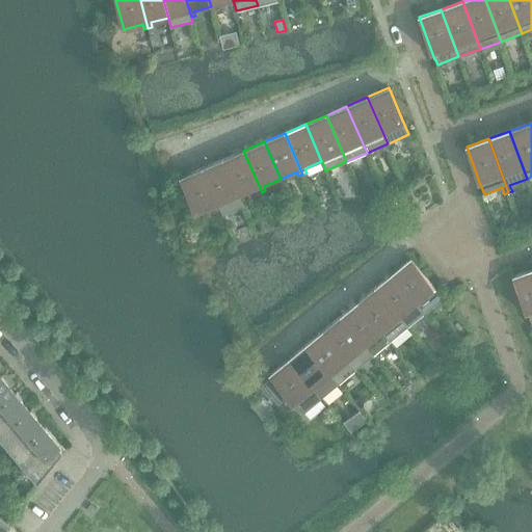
[(258,193),(262,192),(243,151),(223,160),(239,196),(240,196),(256,189),(258,193)]
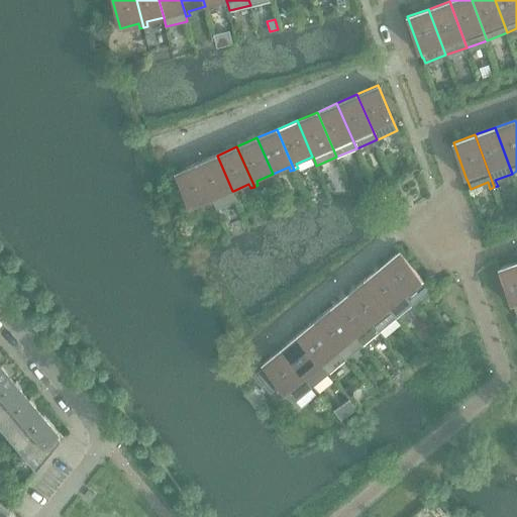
[(233,191),(232,191),(217,156),(197,164),(214,204),(216,208),(237,200),(233,191)]
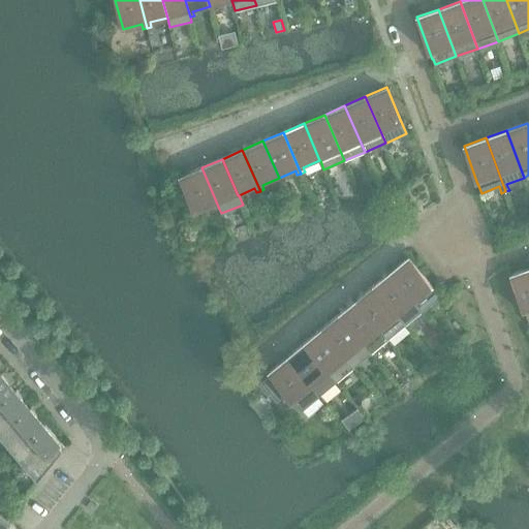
[(406,161),(398,164),(400,169),(408,166),(406,161)]
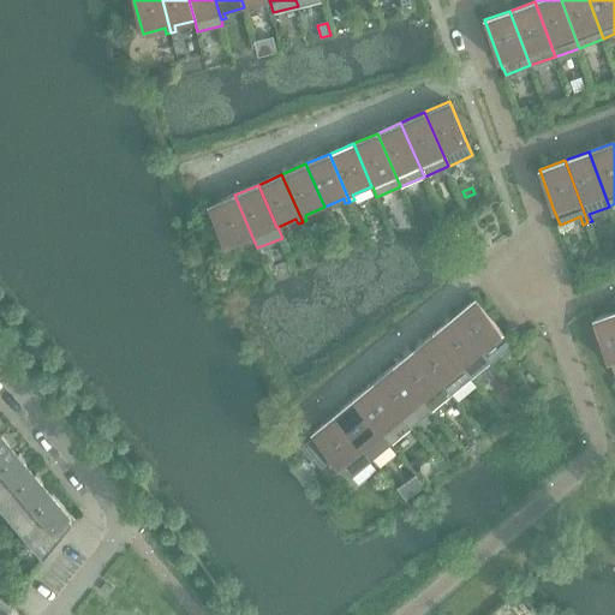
[(248,239),(250,245),(255,243),(234,195),(209,206),(227,249),(248,239)]
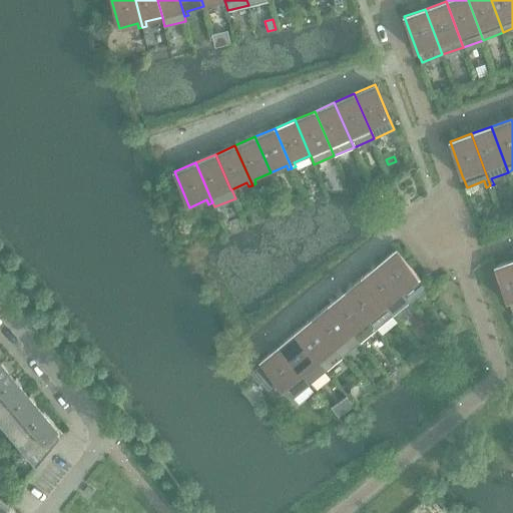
[(427,287),(421,279),(396,249),(379,264),(410,302),(427,287)]
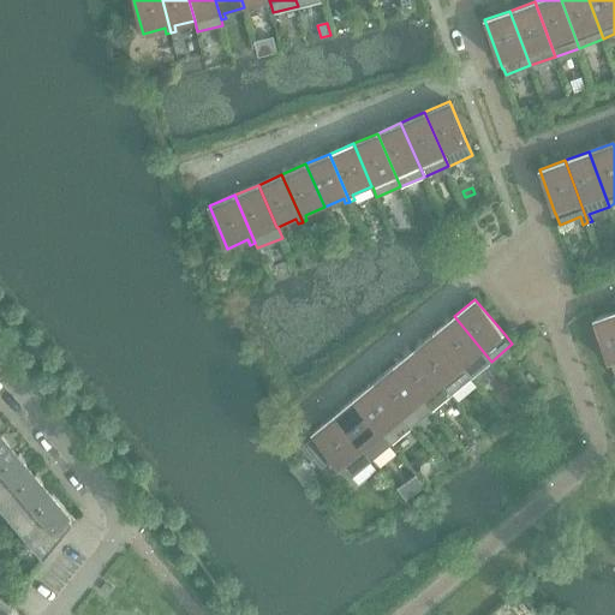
[(610,363),(614,375),(614,374),(614,311),(593,320),(609,364),(610,363)]
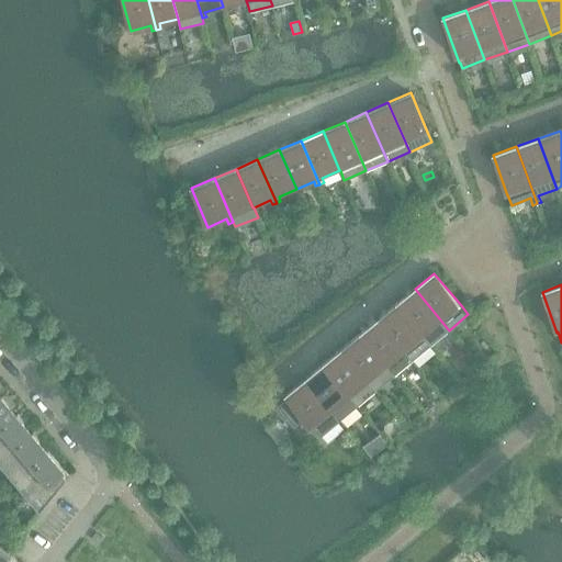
[(430,345),(449,330),(415,289),(396,304),(424,337),(430,345)]
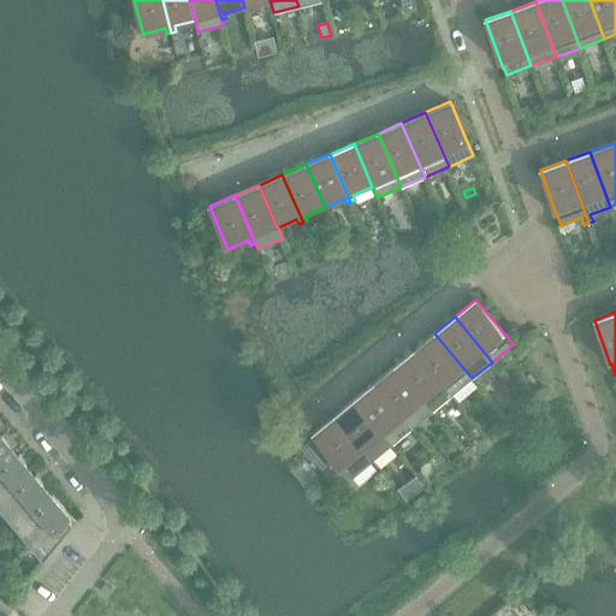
[(472,378),(465,369),(434,333),(414,350),(451,395),(472,378)]
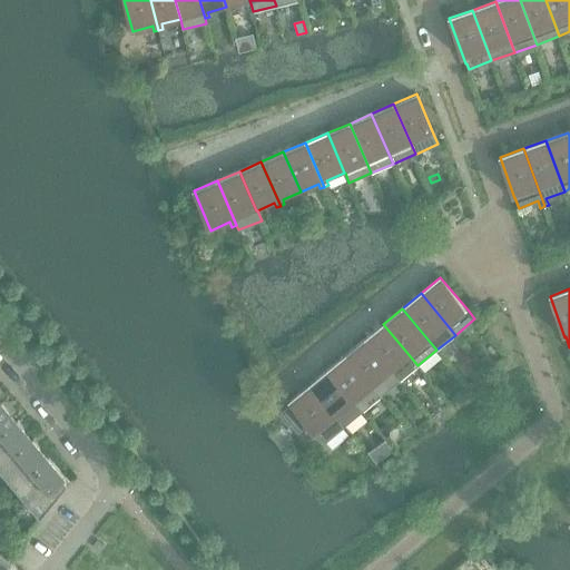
[(400,381),(418,365),(383,324),(365,340),(392,372),(400,381)]
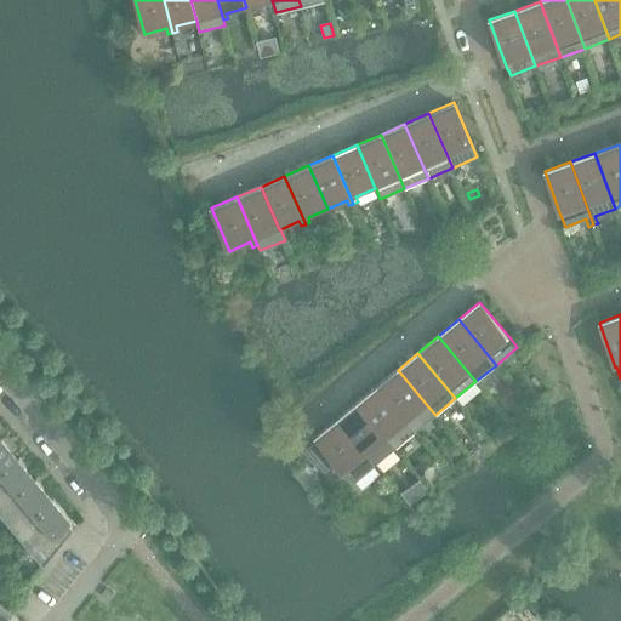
[(436,415),(427,405),(398,370),(377,386),(415,432),(436,415)]
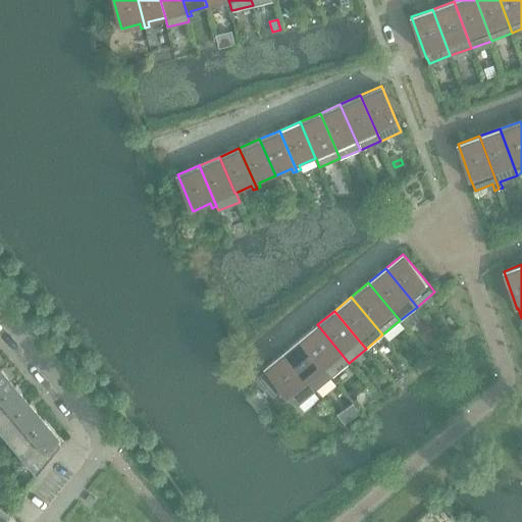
[(331,376),(349,363),(317,324),(300,338),(325,369),(331,376)]
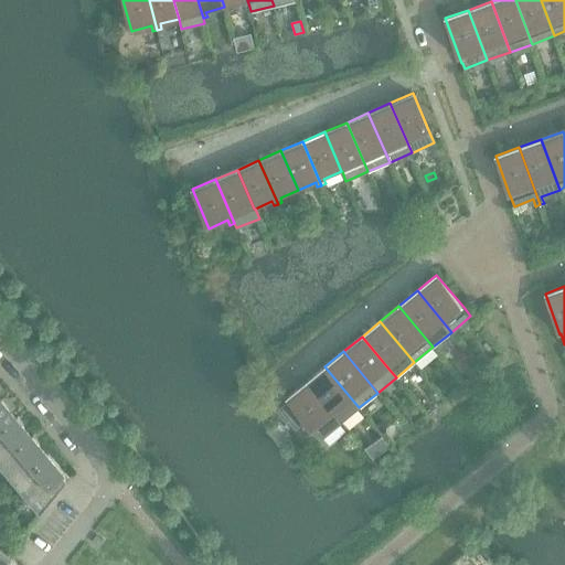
[(482,365),(489,360),(482,352),(476,358),(482,365)]
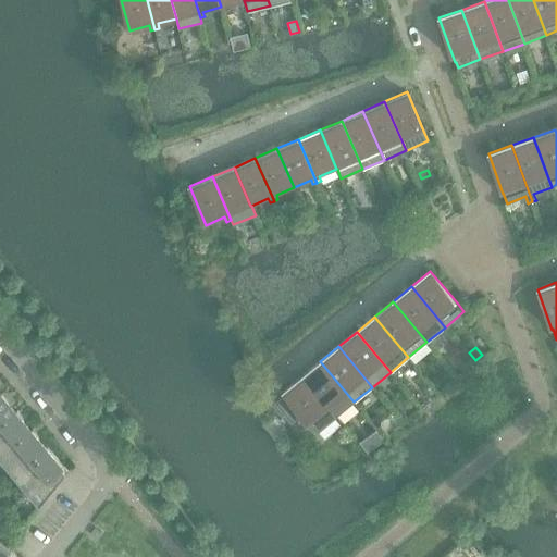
[(453,356),(466,370),(473,363),(461,349),(453,356)]
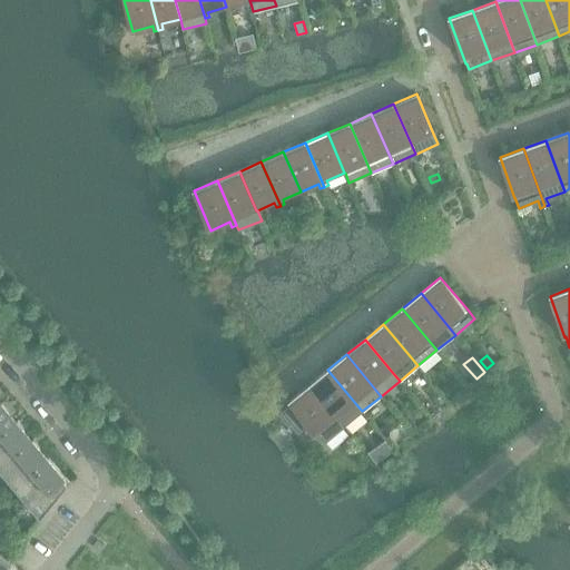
[(362,411),(355,403),(327,370),(310,385),(340,422),(341,422),(344,426),(362,411)]
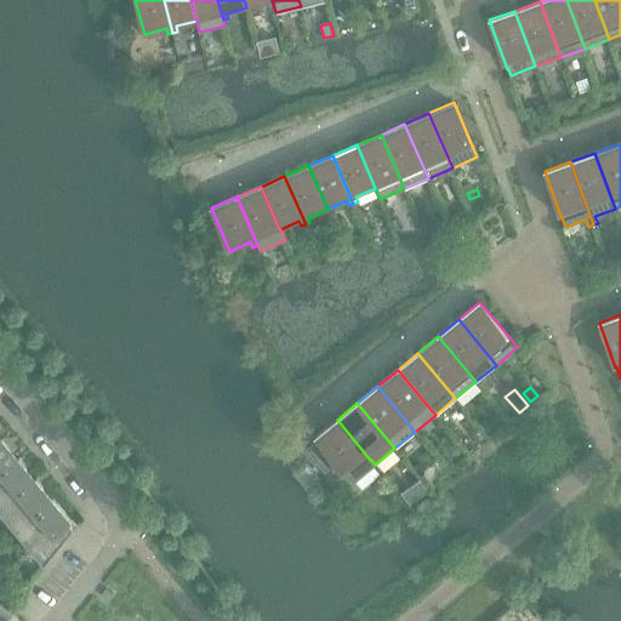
[(370,460),(337,420),(315,437),(319,440),(328,451),(346,473),(354,483),(375,465),(371,460),(370,460)]
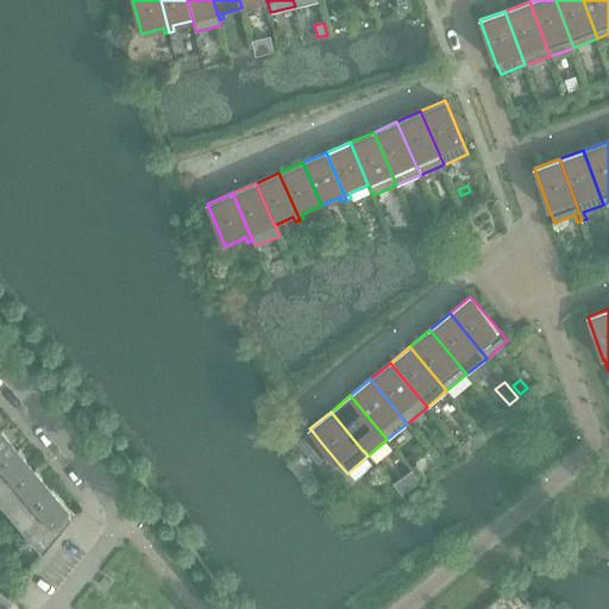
[(0,463),(16,451),(0,431),(0,463)]
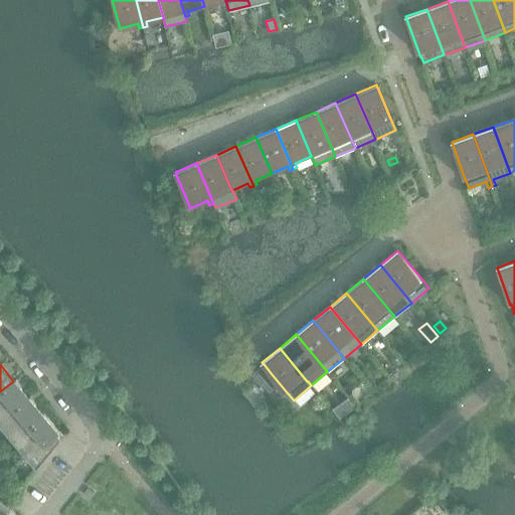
[(265,365),(254,373),(262,383),(272,374),(265,365)]
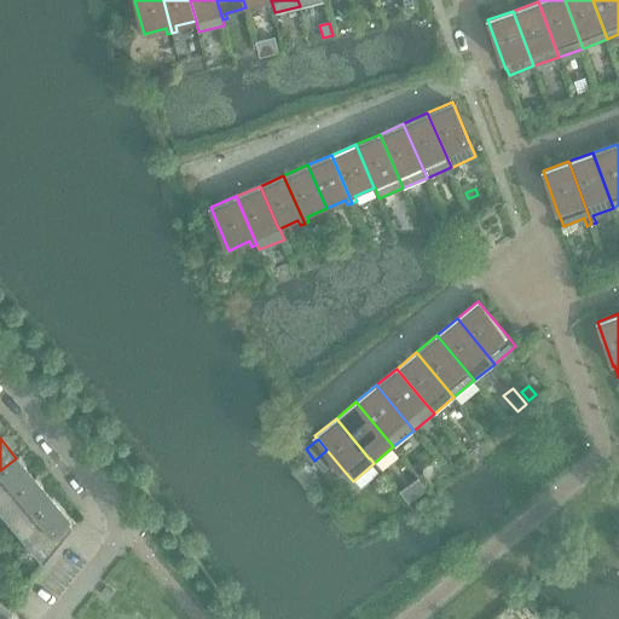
[(0,505),(33,478),(16,458),(0,470),(0,505)]
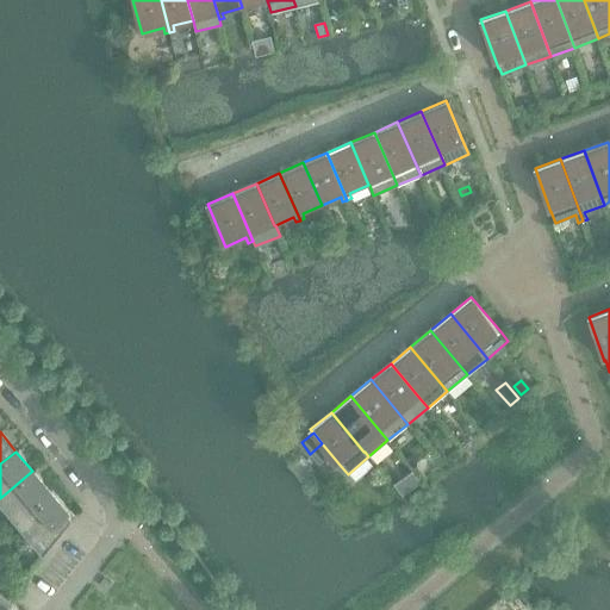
[(49,491),(32,471),(0,498),(0,503),(14,520),(49,491)]
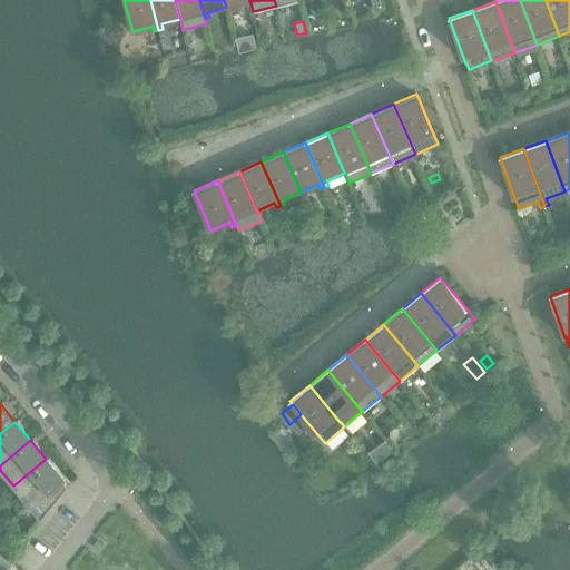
[(13,485),(39,517),(67,483),(46,459),(13,485)]
